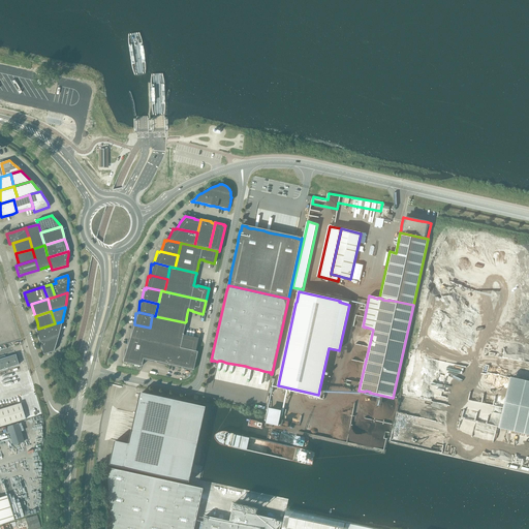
[(185,322),(155,316),(152,315),(150,328),(147,340),(147,341),(159,343),(172,346),(185,349),(194,351),(197,339),(186,336),(186,337),(184,337),(182,336),(183,333),(184,327),(185,324),(185,322)]
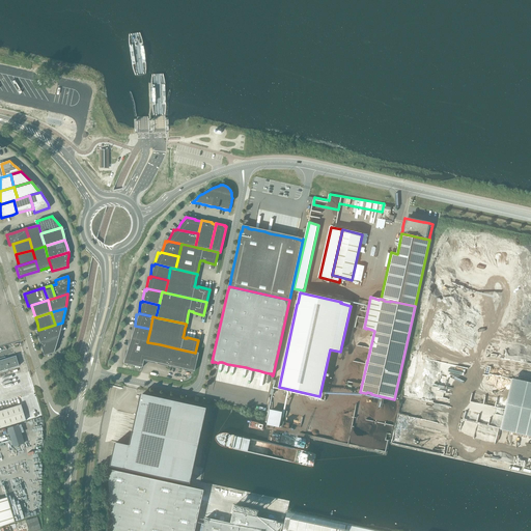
[(58,337),(60,332),(62,323),(55,325),(38,330),(35,331),(39,343),(58,337)]
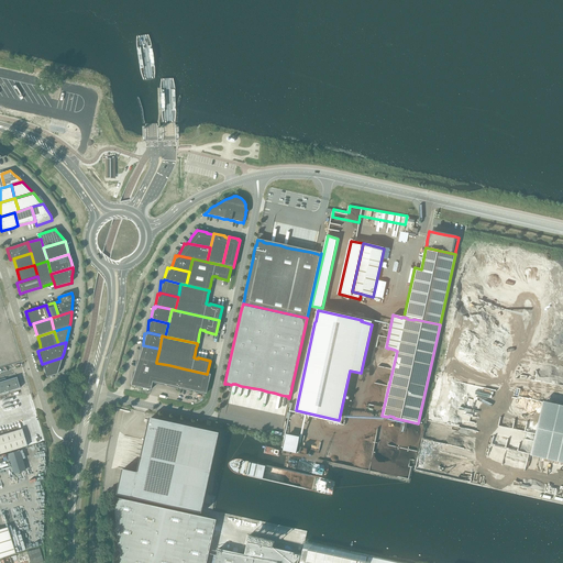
[(139,357),(139,359),(156,362),(159,349),(143,345),(142,346),(140,346),(139,357)]
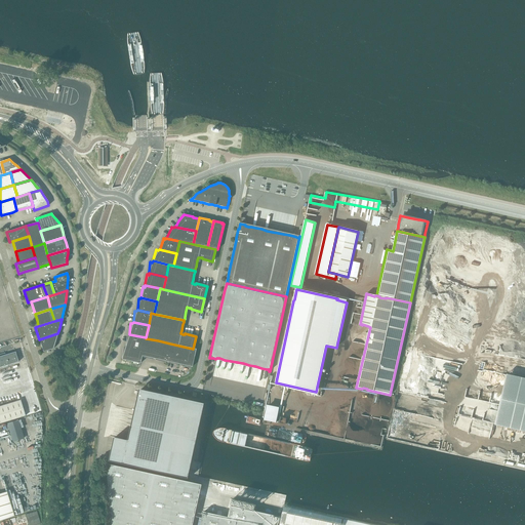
[(53,349),(54,342),(57,334),(57,333),(39,339),(43,352),(53,349)]
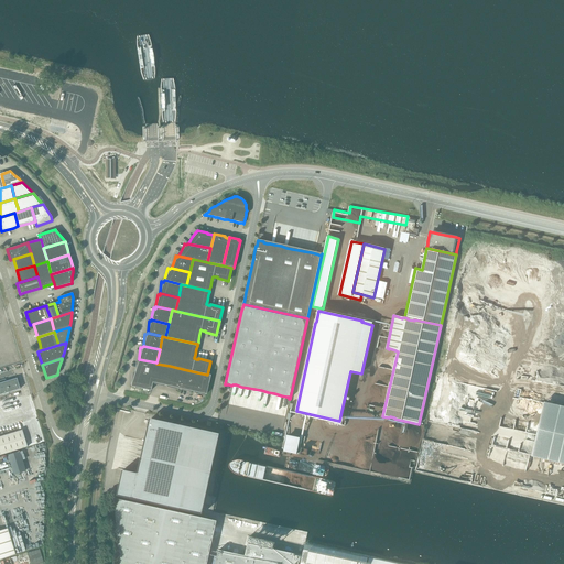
[(136,371),(134,372),(153,377),(156,364),(156,362),(139,359),(139,360),(137,360),(134,371),(136,371)]
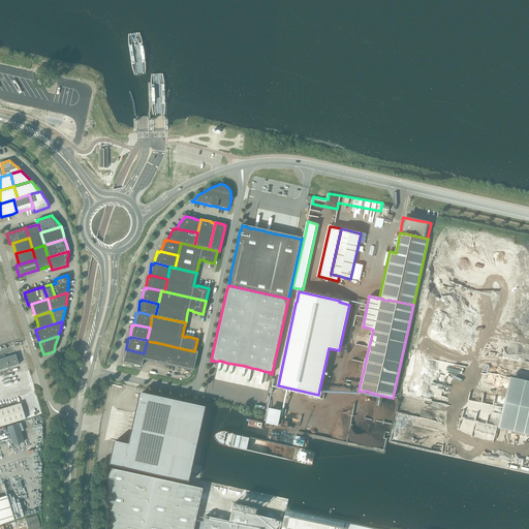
[(144,353),(143,359),(144,359),(144,360),(154,363),(154,361),(155,362),(159,343),(147,341),(144,353)]
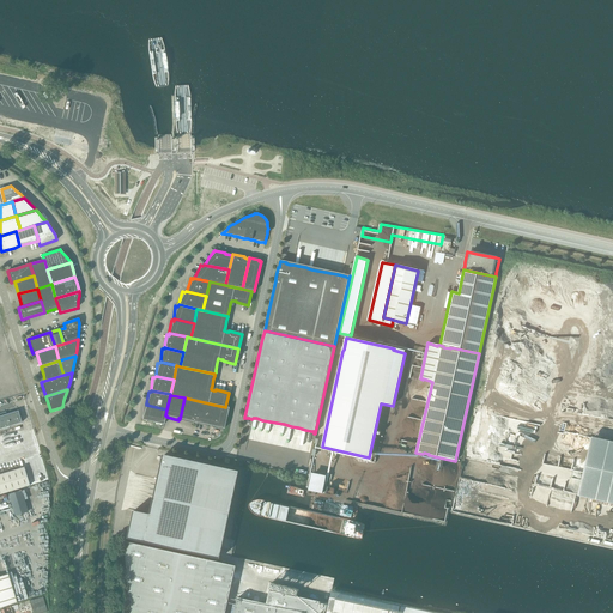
[(184,398),(180,419),(181,419),(181,420),(193,423),(193,422),(195,422),(199,401),(184,398)]
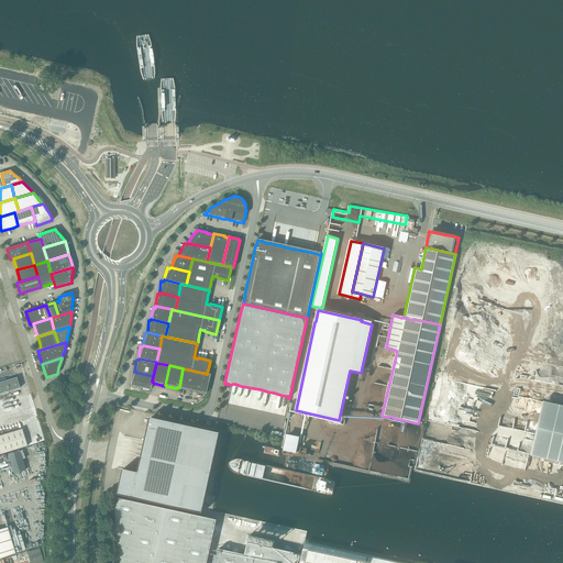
[(183,368),(179,387),(179,388),(179,389),(190,392),(190,390),(192,390),(197,372),(183,368)]
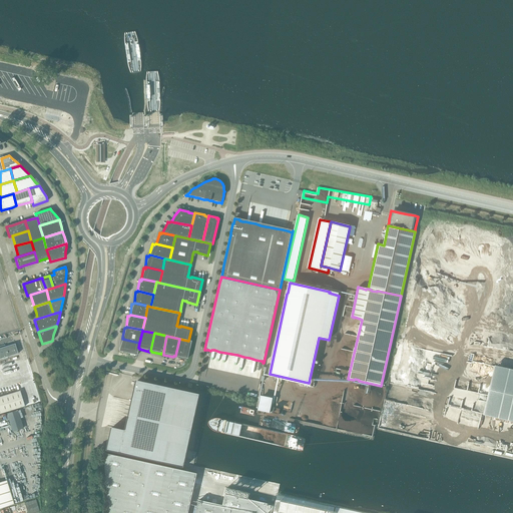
[(119,350),(118,351),(120,352),(137,355),(138,348),(139,343),(122,339),(122,340),(120,340),(119,350)]
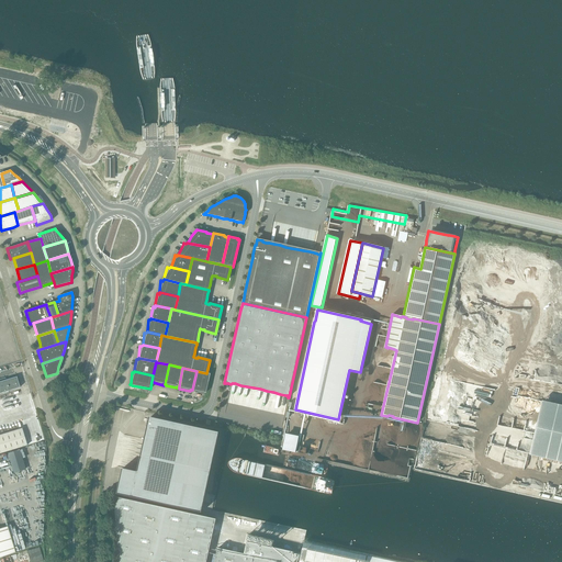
[(197,371),(192,390),(193,390),(192,391),(203,394),(204,393),(205,393),(210,373),(206,373),(197,371)]
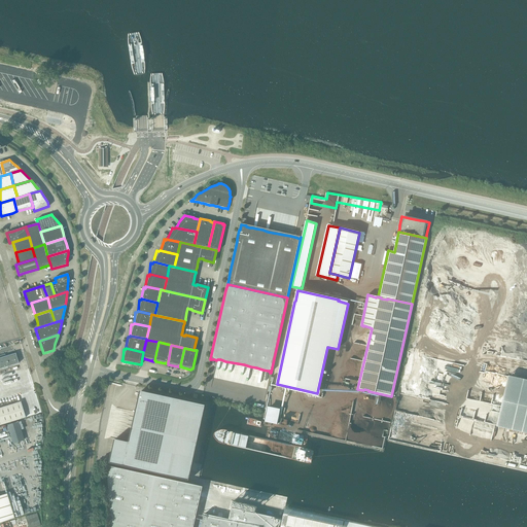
[(0,369),(19,363),(15,353),(0,357),(0,369)]
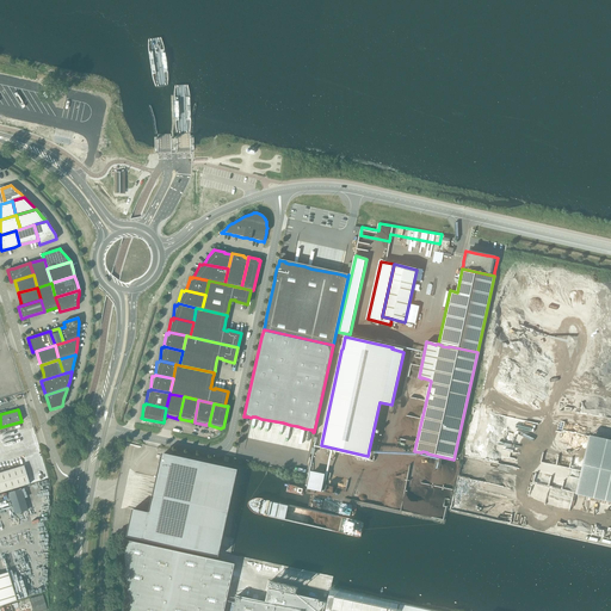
[(22,421),(0,427),(2,434),(24,429),(22,421)]
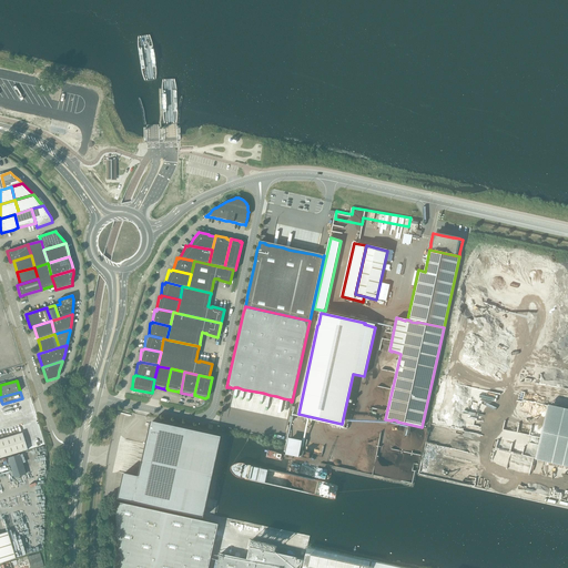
[(541,434),(536,459),(546,462),(567,466),(567,408),(548,405),(546,415),(543,426),(541,434)]
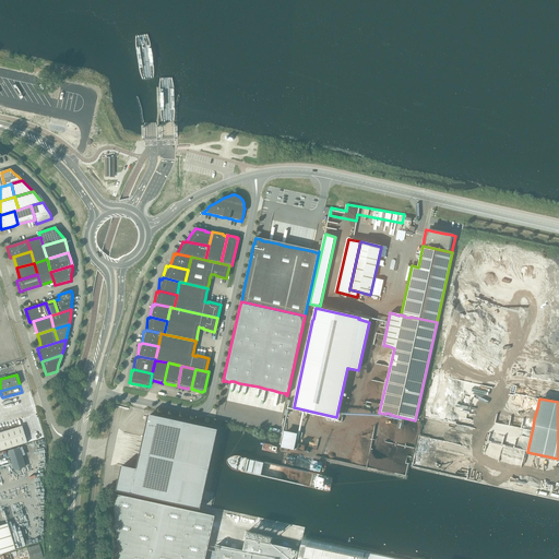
[(464,411),(472,414),(474,409),(475,409),(476,407),(467,403),(464,411)]
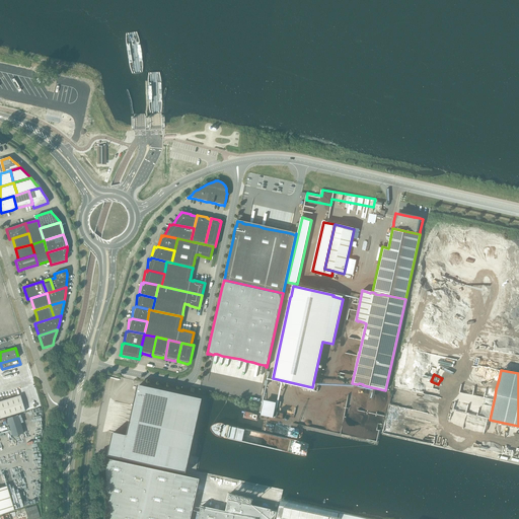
[(203,399),(198,397),(143,386),(139,385),(138,390),(137,392),(137,394),(136,394),(135,397),(136,397),(135,398),(136,398),(135,400),(135,402),(134,402),(134,405),(133,410),(132,414),(131,419),(130,423),(129,428),(128,433),(127,435),(114,432),(108,456),(186,473),(187,473),(191,455),(196,431),(202,403),(203,399)]
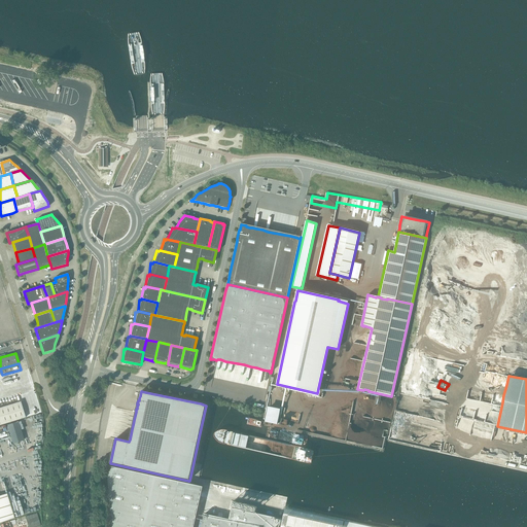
[(443,401),(400,393),(398,402),(441,411),(443,401)]
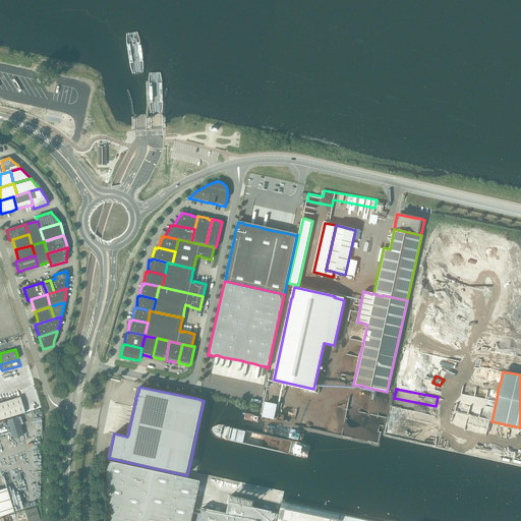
[(0,420),(25,412),(20,397),(0,403),(0,420)]
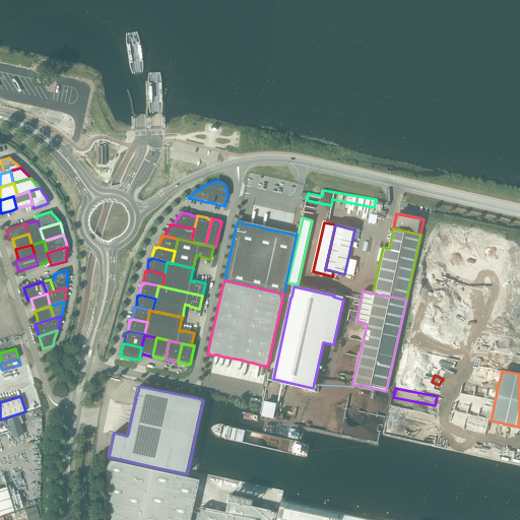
[(377,412),(375,403),(371,404),(370,400),(367,400),(368,405),(363,406),(365,413),(366,416),(368,416),(374,415),(373,412),(377,412)]
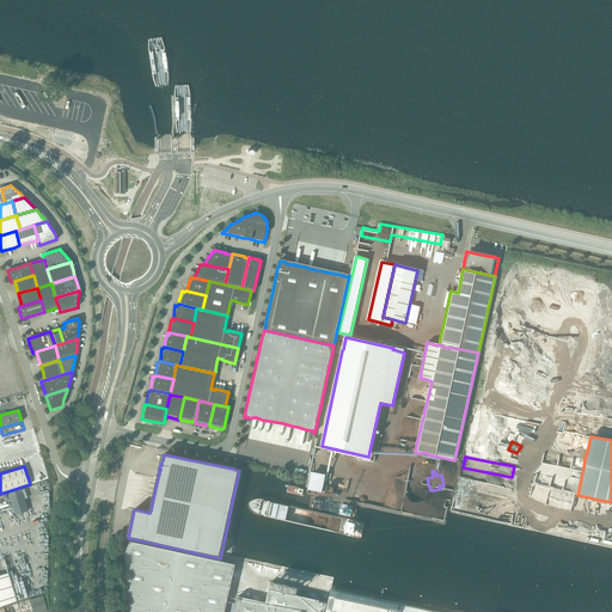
[(326,475),(312,472),(308,490),(323,493),(326,475)]
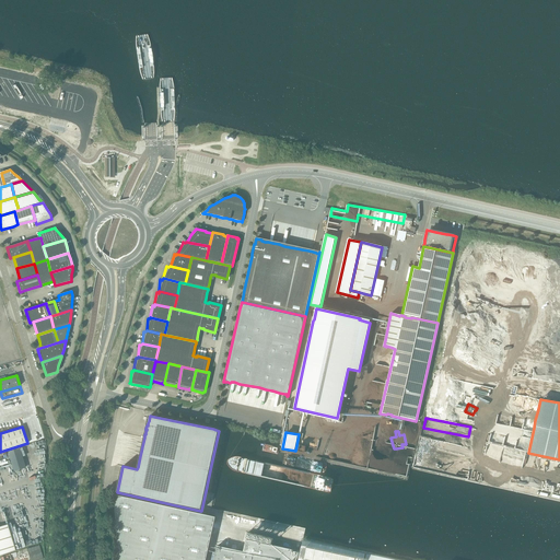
[(206,559),(216,517),(200,514),(114,494),(118,559),(206,559)]
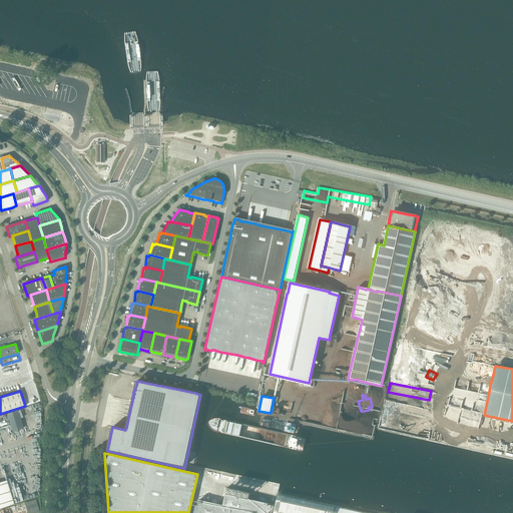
[(0,508),(14,504),(7,480),(0,482),(0,508)]
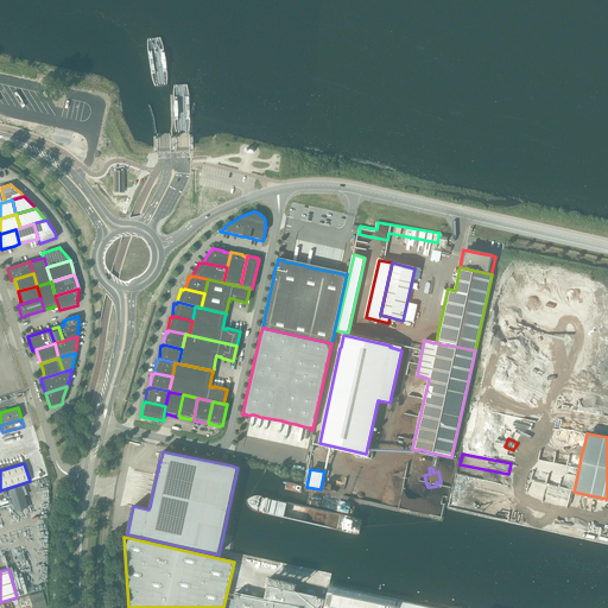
[(322,607),(324,599),(267,586),(265,599),(236,593),(232,607),(322,607)]
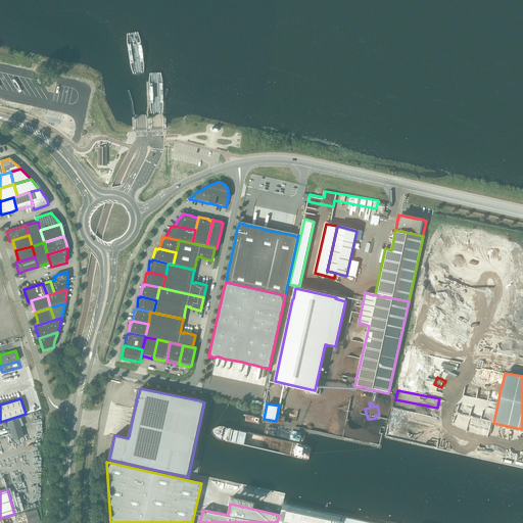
[(339,522),(341,517),(283,505),(279,522),(339,522)]
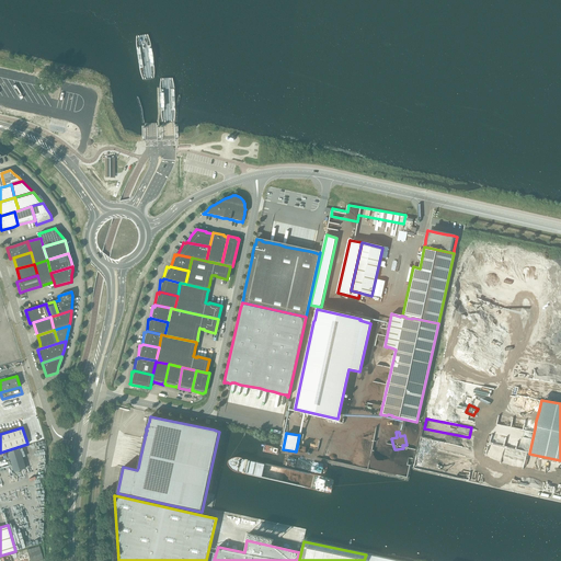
[(39,547),(26,550),(27,553),(24,554),(26,559),(29,558),(30,560),(38,560),(44,560),(39,547)]
